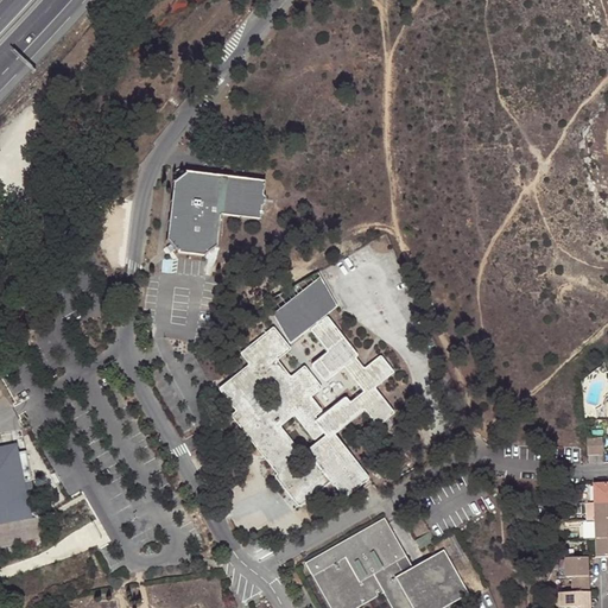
[(173,182),(165,241),(169,245),(172,249),(176,253),(206,257),(216,247),(221,215),(260,220),(261,208),(265,206),(266,196),(263,192),(264,181),(188,172),(173,182)]
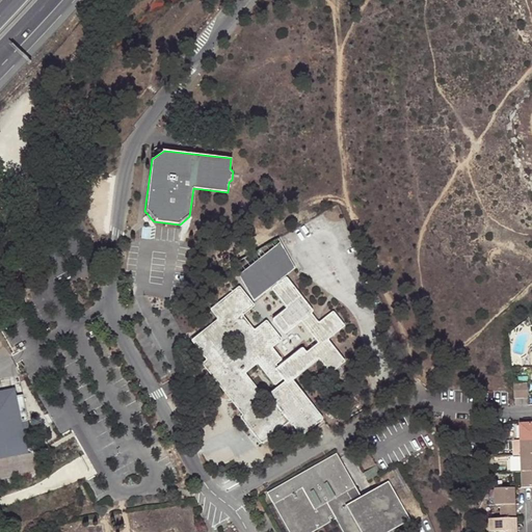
[(276,284),(278,286),(282,283),(281,281),(283,280),(281,276),(291,267),(275,248),(241,275),(257,295),(271,284),(273,287),(276,284)]
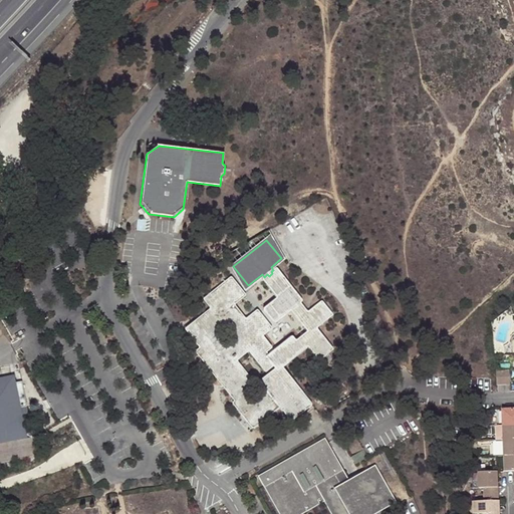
[(208,297),(208,298),(208,299),(213,307),(188,328),(203,346),(210,355),(206,359),(237,400),(233,404),(253,430),(280,409),(281,410),(282,410),(283,411),(292,421),(304,412),(312,405),(284,368),(284,365),(309,347),(321,359),(334,349),(318,329),(318,327),(333,315),(323,302),(320,303),(309,312),(302,303),(303,302),(303,301),(303,300),(302,299),(277,269),(272,273),(269,276),(264,280),(278,298),(267,308),(266,309),(266,310),(266,311),(275,322),(276,323),(277,322),(289,312),(290,312),(292,312),(293,312),(307,330),(307,332),(296,340),(294,338),(294,337),(293,337),(292,337),(291,337),(270,354),(268,351),(273,347),(273,345),(262,332),(268,326),(257,312),(245,320),(230,302),(242,292),(230,279),(208,297)]
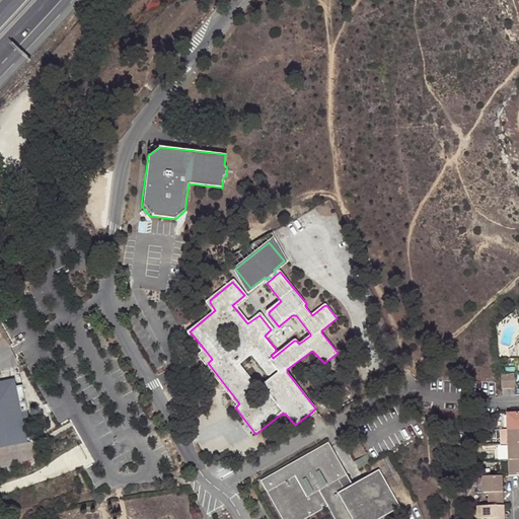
[(208,363),(212,359),(205,350),(198,356),(205,365),(208,363)]
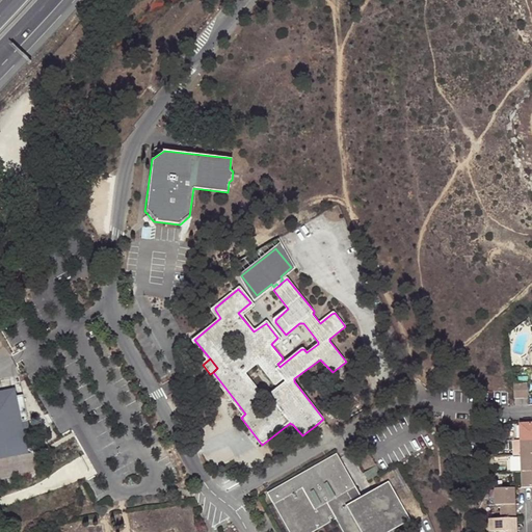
[(528,383),(520,383),(521,398),(527,398),(529,398),(528,383)]
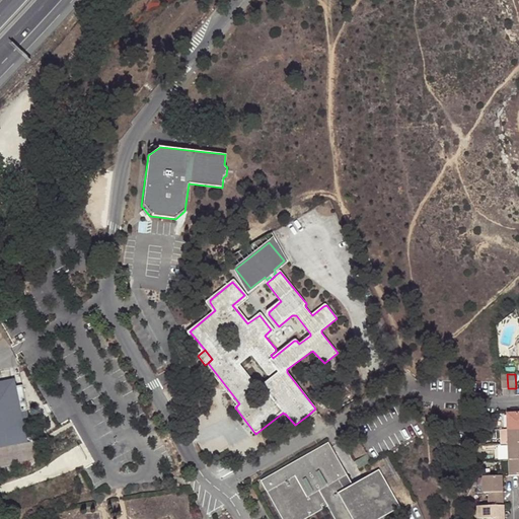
[(12,385),(0,387),(0,442),(17,439),(15,430),(20,429),(17,414),(26,413),(20,387),(12,388),(12,385)]
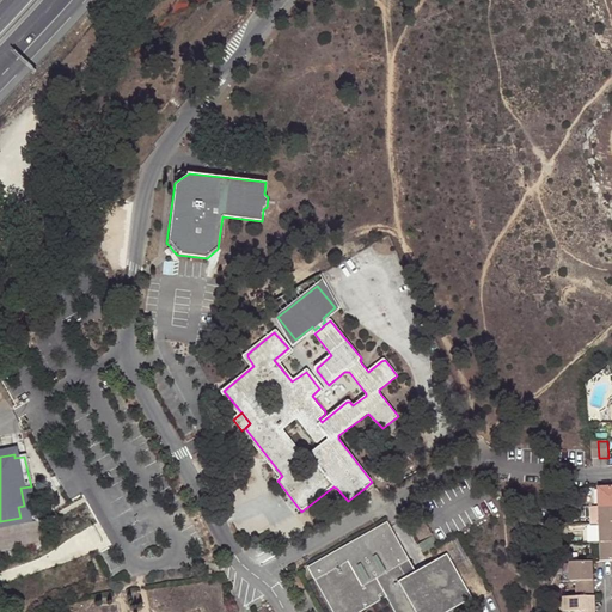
[(598,506),(611,505),(611,487),(598,488),(598,506)]
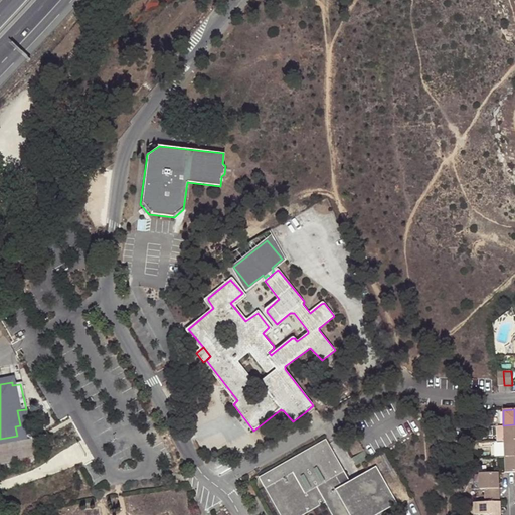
[(504,441),(514,440),(514,424),(503,425),(504,441)]
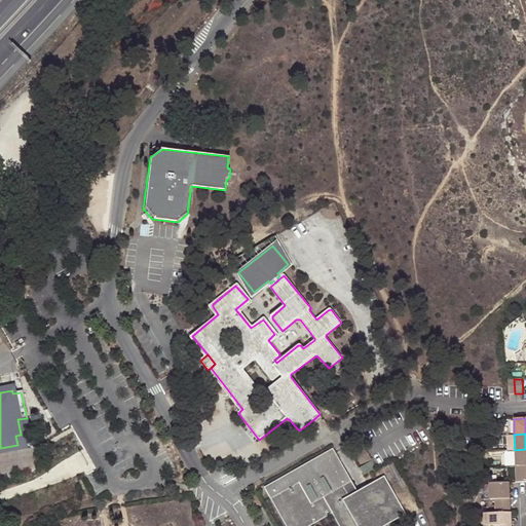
[(525,449),(515,450),(515,466),(525,465),(525,449)]
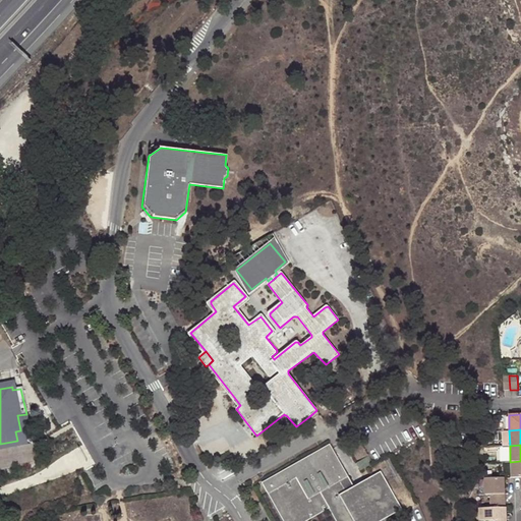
[(401,507),(382,474),(368,481),(356,488),(355,488),(332,447),(330,448),(347,476),(309,498),(293,469),(264,485),(284,520),(305,520),(315,515),(329,508),(336,520),(377,520),(387,515),(401,507)]
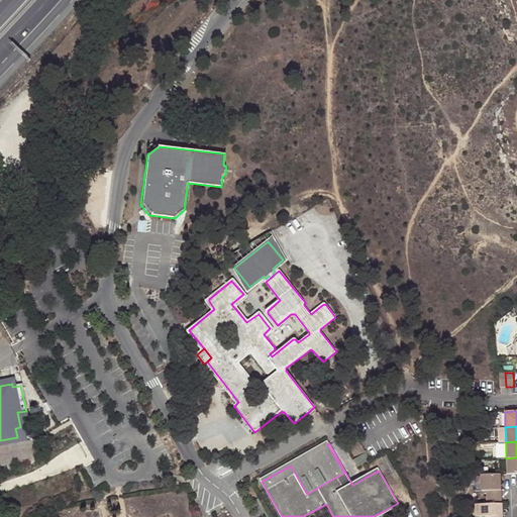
[(344,473),(327,444),(291,466),(307,494),(344,473)]
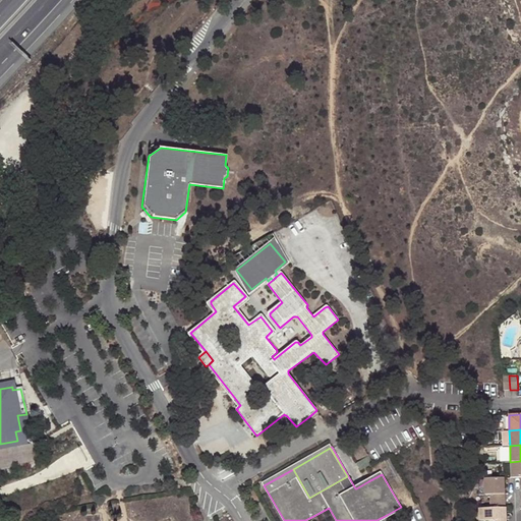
[(361,470),(372,464),(367,457),(357,463),(361,470)]
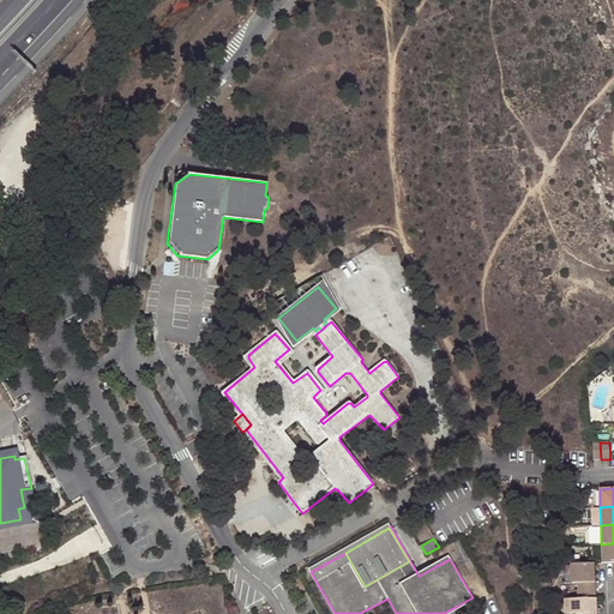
[(602,563),(613,561),(613,551),(602,551),(602,563)]
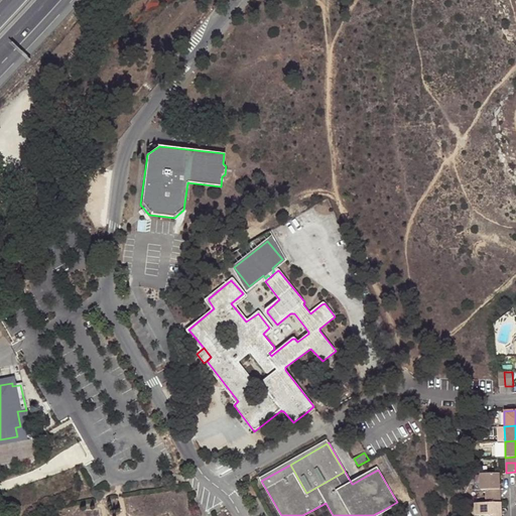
[(489,474),(489,490),(500,489),(504,489),(503,475),(503,473),(489,474)]
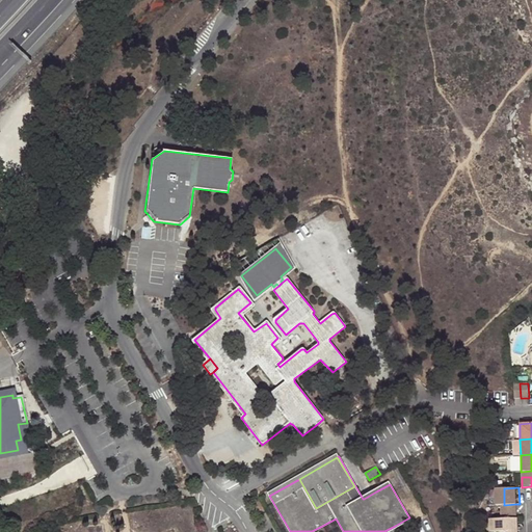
[(504,505),(504,488),(495,488),(496,505),(501,505),(504,505)]
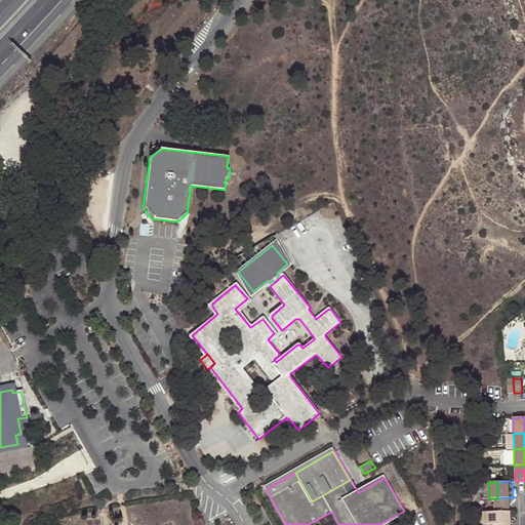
[(509,524),(510,522),(510,518),(509,512),(509,497),(497,498),(497,500),(495,500),(495,512),(483,513),(483,524),(484,524),(493,524),(509,524)]
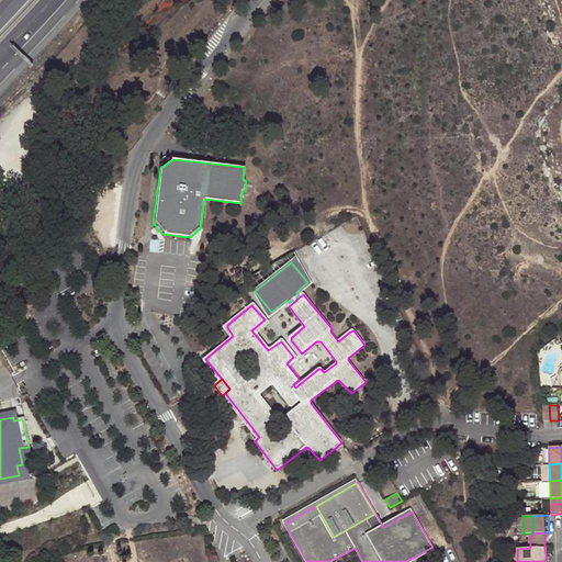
[(340,555),(344,561),(362,561),(355,548),(340,555)]
